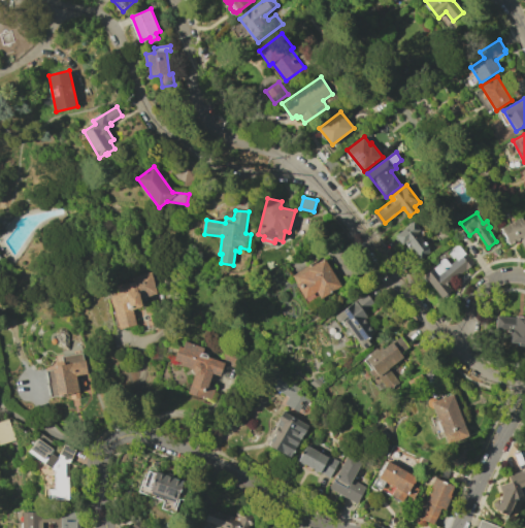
[(503,230),(502,227),(523,217),(524,219),(524,243),(522,239),(511,244),(509,241),(507,241),(505,238),(507,237),(504,232),(503,233),(501,230),(503,230)]
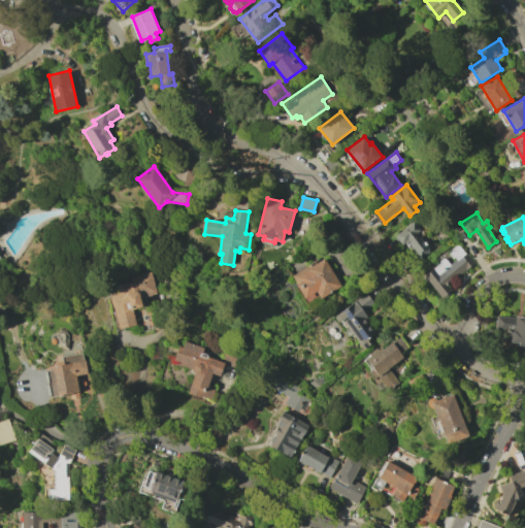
[(415,221),(421,230),(418,231),(431,251),(421,258),(409,242),(407,244),(405,241),(402,244),(396,235),(415,221)]
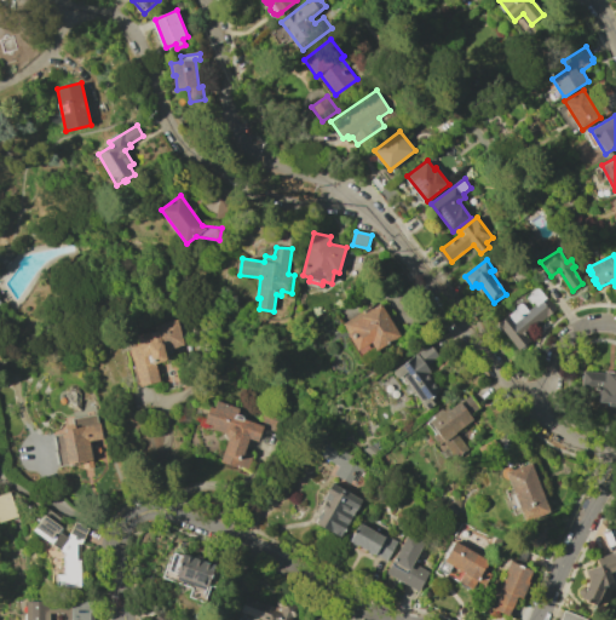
[(540,287),(557,309),(525,336),(530,342),(520,349),(499,323),(517,309),(518,305),(520,303),(524,303),(529,310),(536,304),(535,302),(533,303),(528,297),(531,293),(533,291),(536,288),(540,287)]
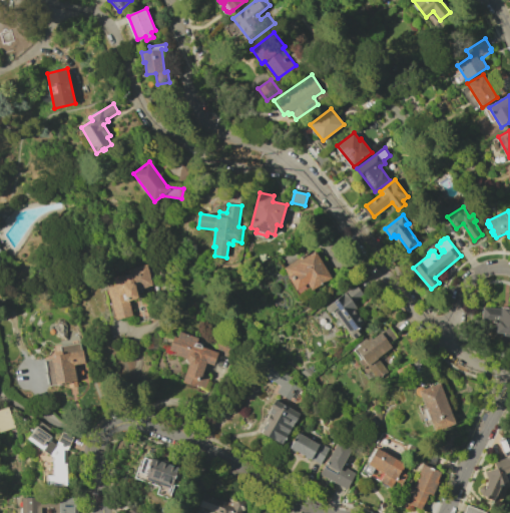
[(316,249),(332,279),(312,290),(309,284),(297,291),(289,277),(290,276),(285,268),(316,249)]
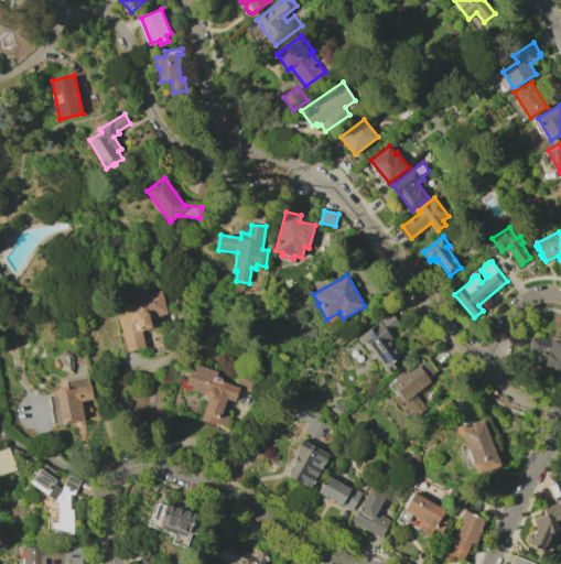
[(143,301),(142,296),(162,291),(169,314),(150,318),(152,326),(142,329),(147,347),(129,351),(119,316),(128,314),(126,305),(143,301)]
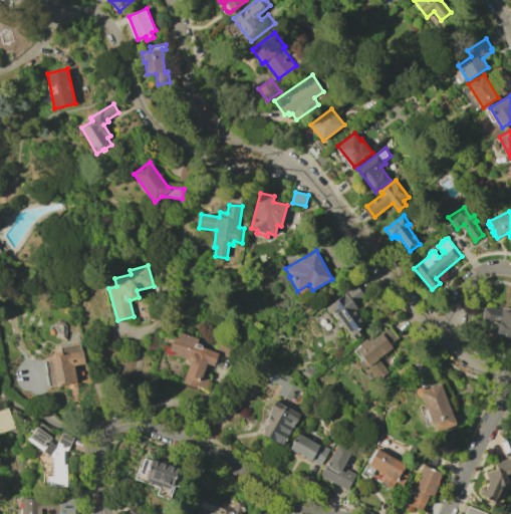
[(357,285),(365,296),(355,303),(358,307),(355,309),(366,324),(358,330),(361,335),(354,339),(334,311),(331,313),(327,307),(357,285)]
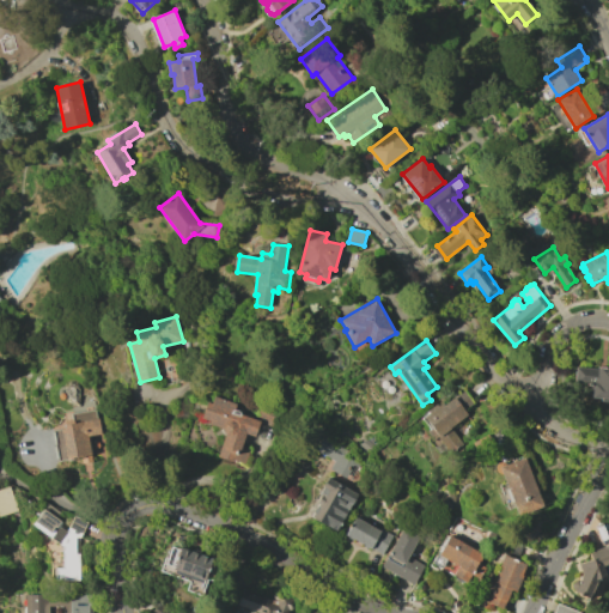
[(578,368),(600,369),(600,366),(608,368),(608,399),(588,396),(589,384),(576,383),(578,368)]
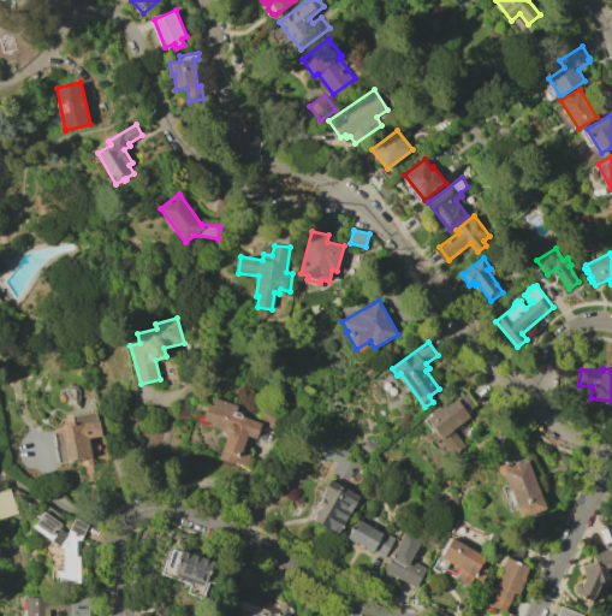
[(433,414),(431,412),(440,406),(441,408),(446,404),(447,407),(469,391),(479,406),(469,413),(471,416),(455,430),(467,446),(455,455),(441,438),(437,442),(431,433),(434,431),(426,420),(433,414)]
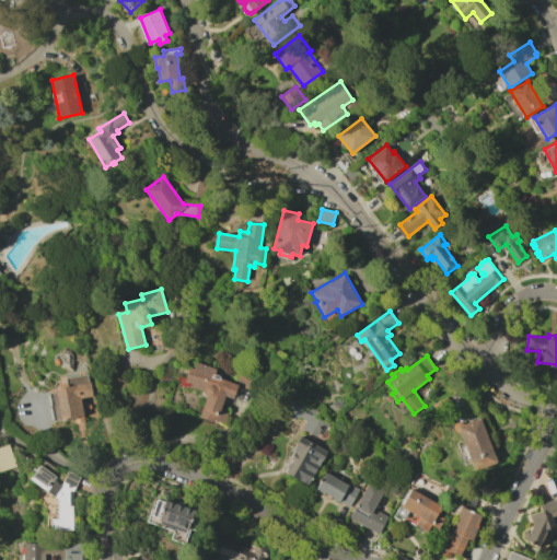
[(190,368),(195,369),(197,362),(217,369),(215,375),(234,382),(240,366),(265,375),(259,392),(239,385),(233,398),(225,396),(221,407),(230,409),(225,423),(217,420),(216,421),(200,416),(208,392),(193,386),(194,384),(185,382),(190,368)]
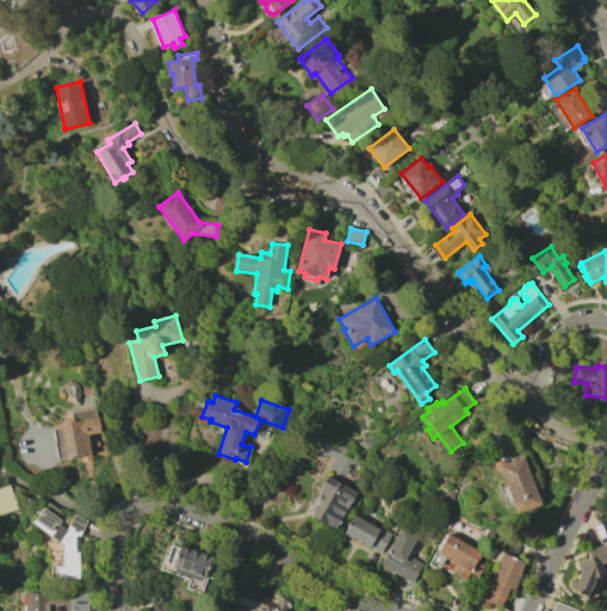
[(67,425),(64,412),(73,409),(73,412),(97,407),(101,432),(90,434),(94,460),(84,462),(82,456),(60,461),(54,429),(67,425)]
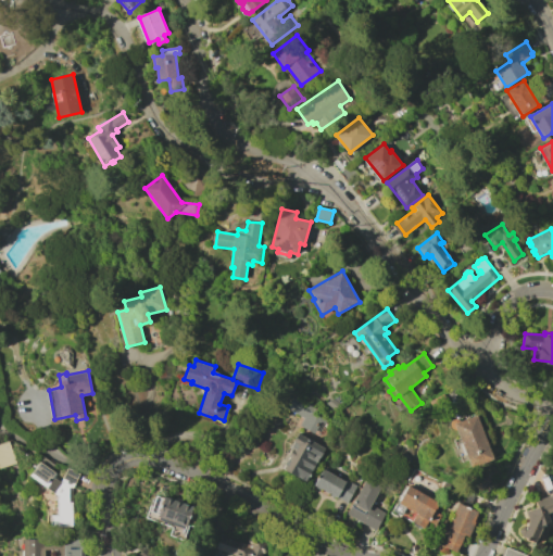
[(298,394),(331,414),(318,434),(301,425),(305,418),(289,408),(298,394)]
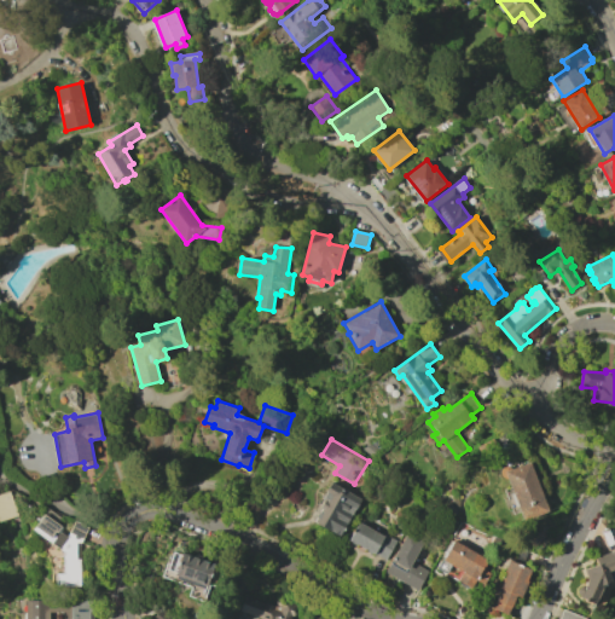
[(503,468),(508,467),(512,469),(531,462),(549,510),(524,520),(509,479),(504,476),(502,473),(503,468)]
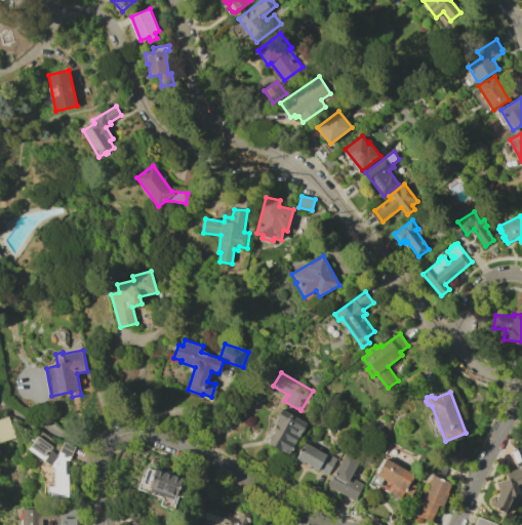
[(270,439),(269,438),(272,434),(273,435),(274,432),(273,432),(277,423),(276,422),(279,418),(277,417),(282,409),(307,422),(293,447),(295,449),(294,451),(292,450),(289,454),(268,443),(270,439)]
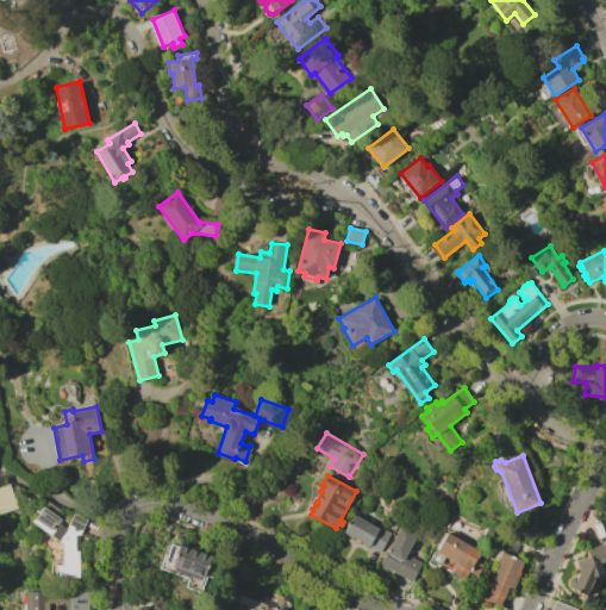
[(0,486),(11,484),(19,508),(0,514),(0,486)]
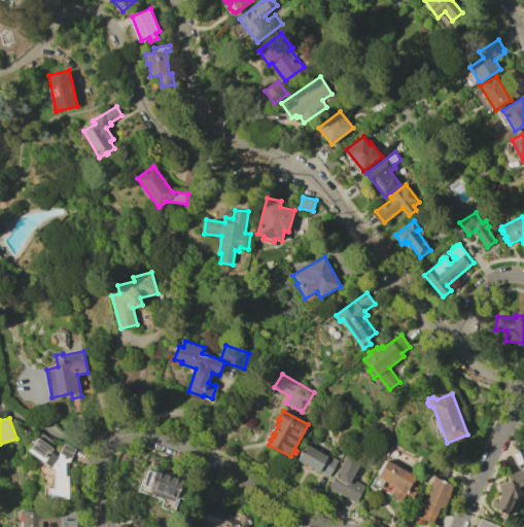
[(59,457),(65,444),(76,449),(70,461),(69,499),(49,498),(49,488),(56,488),(56,469),(30,451),(42,433),(54,442),(50,446),(56,449),(54,453),(59,457)]
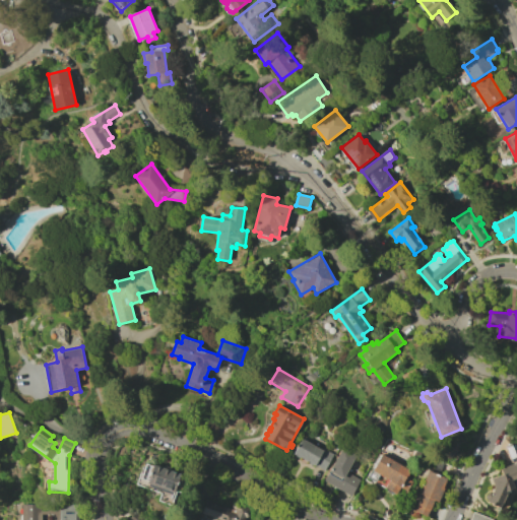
[(303,439),(323,450),(324,448),(335,454),(326,470),(317,464),(316,466),(295,453),(303,439)]
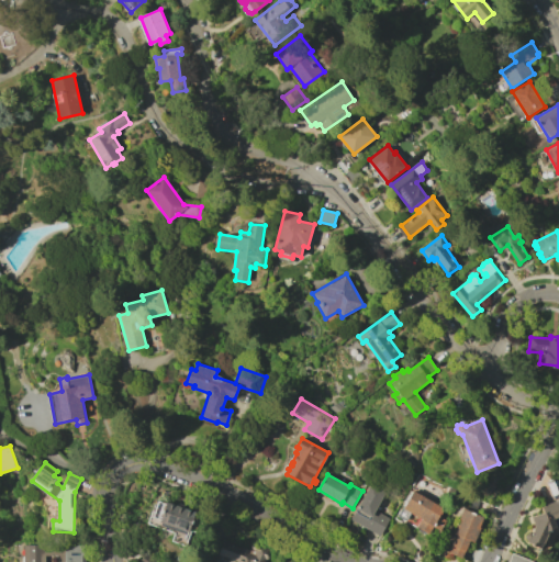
[(371,484),(387,493),(377,510),(391,518),(381,536),(351,519),(371,484)]
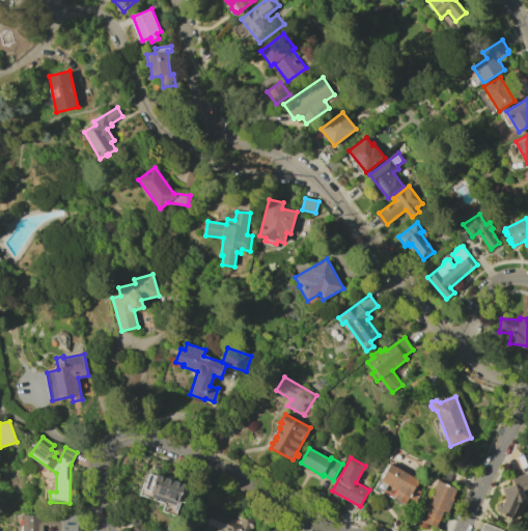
[(390,464),(420,480),(416,488),(422,492),(417,501),(410,498),(406,505),(394,499),(398,491),(381,480),(390,464)]
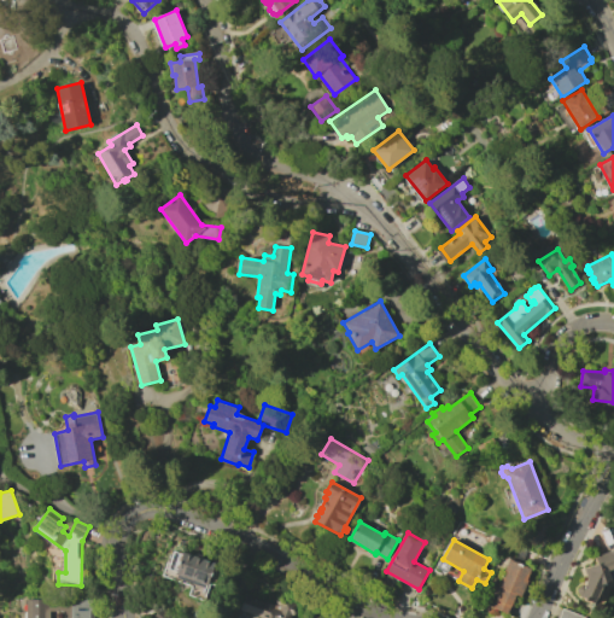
[(579,589),(582,586),(585,587),(589,579),(585,569),(598,564),(595,557),(613,549),(613,569),(608,571),(612,579),(604,583),(596,604),(580,596),(582,595),(579,593),(579,589)]
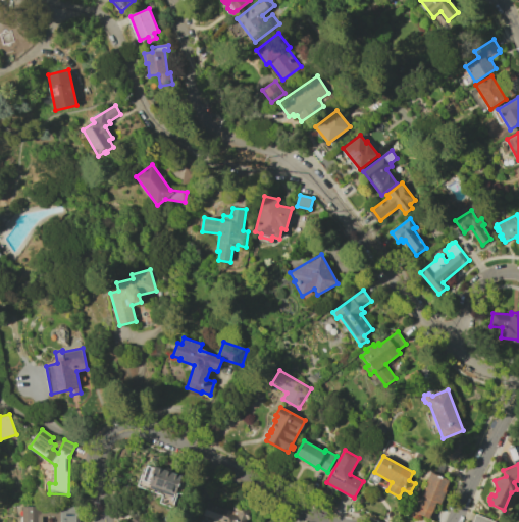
[(144,471),(145,472),(148,466),(154,468),(155,466),(182,475),(173,501),(175,502),(173,507),(161,503),(164,494),(139,486),(144,471)]
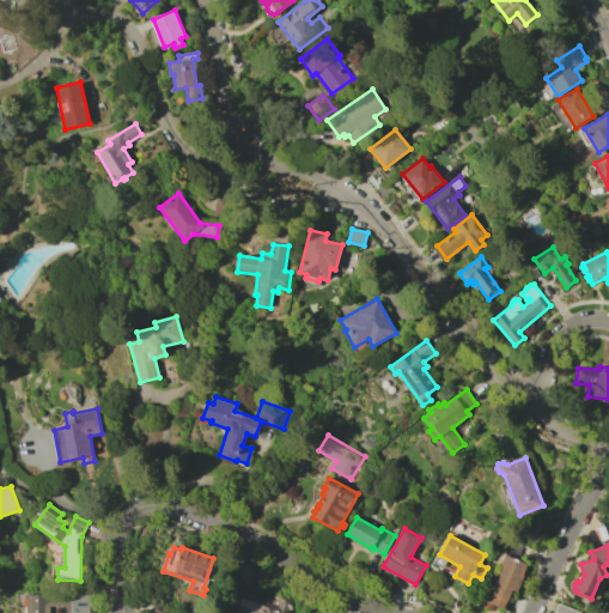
[(504,566),(501,566),(506,554),(528,563),(517,592),(512,589),(505,610),(489,604),(504,566)]
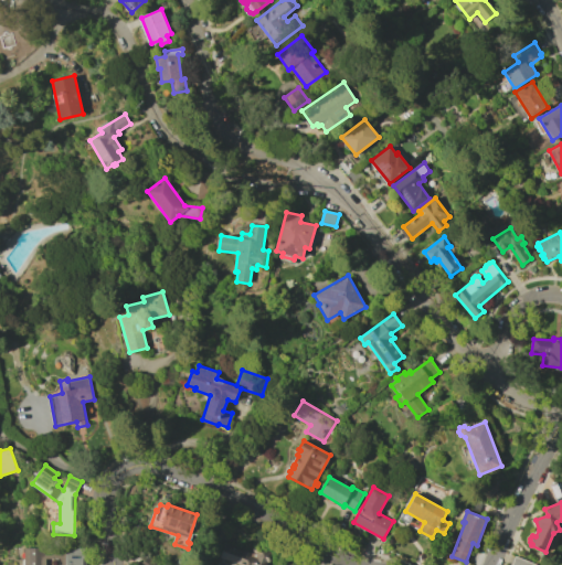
[(225,542),(252,553),(256,545),(272,552),(266,564),(239,564),(219,556),(225,542)]
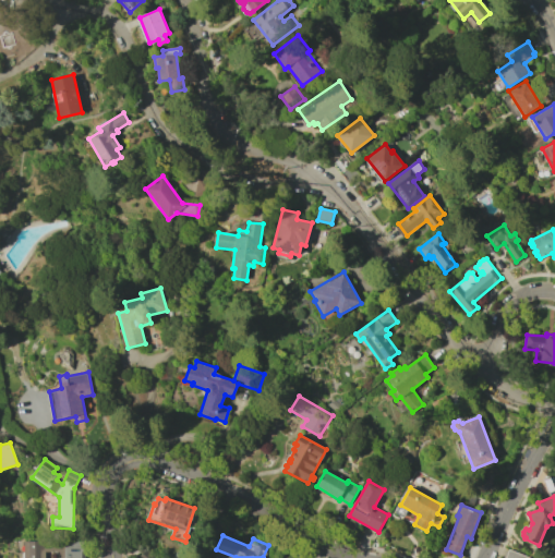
[(86,541),(86,552),(83,552),(83,557),(24,557),(24,542),(86,541)]
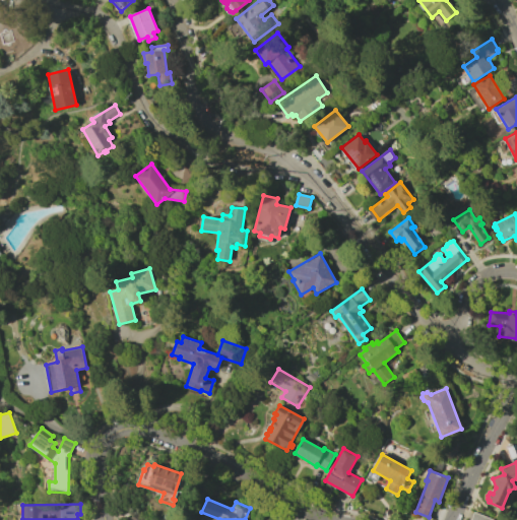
[(131,519),(137,511),(148,519),(131,519)]
